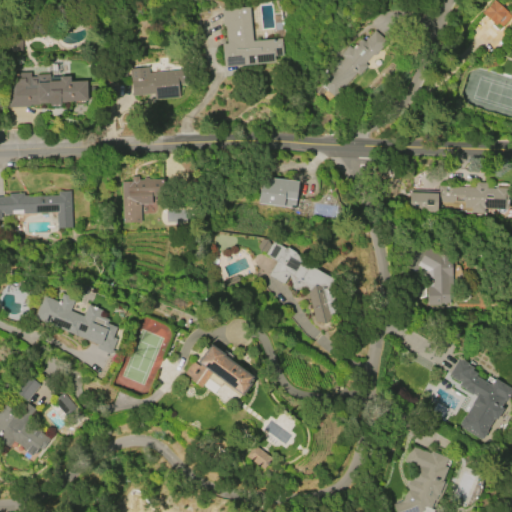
[(500,29),(511,17),(494,0),(493,0),(482,13),(500,29)]
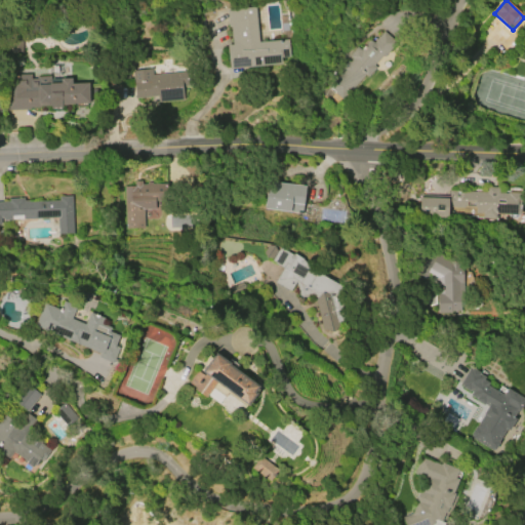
[(254,7),(257,42),(287,39),(289,56),(280,57),(281,64),(229,69),(227,46),(232,45),(230,28),(228,28),(226,10),(254,7)]
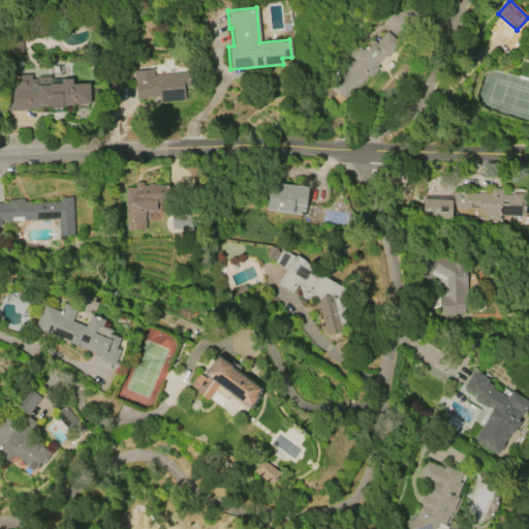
[(368,74),(345,100),(331,87),(346,70),(344,68),(350,61),(352,63),(355,60),(351,56),(360,47),(364,50),(373,40),(376,43),(387,31),(400,42),(386,58),(384,56),(376,65),(378,68),(370,78),(368,74)]
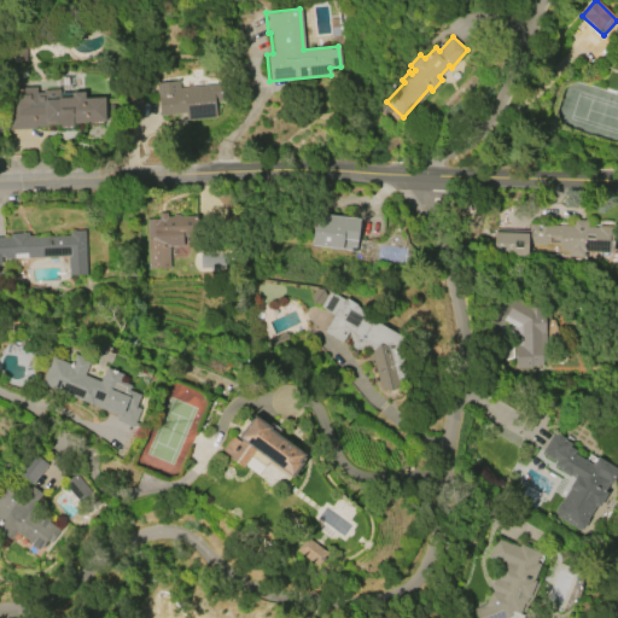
[(215,117),(186,120),(185,112),(158,115),(156,83),(179,81),(180,88),(225,85),(226,100),(214,101),(215,117)]
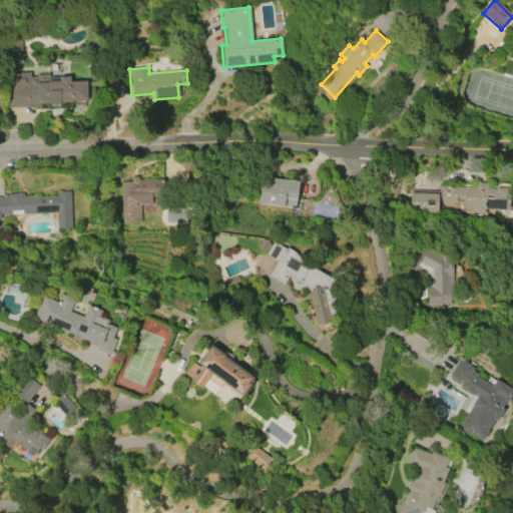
[(87,81),(88,102),(60,103),(60,105),(48,105),(48,103),(8,105),(6,73),(30,72),(30,74),(49,73),(50,80),(58,79),(58,76),(70,76),(70,81),(87,81)]
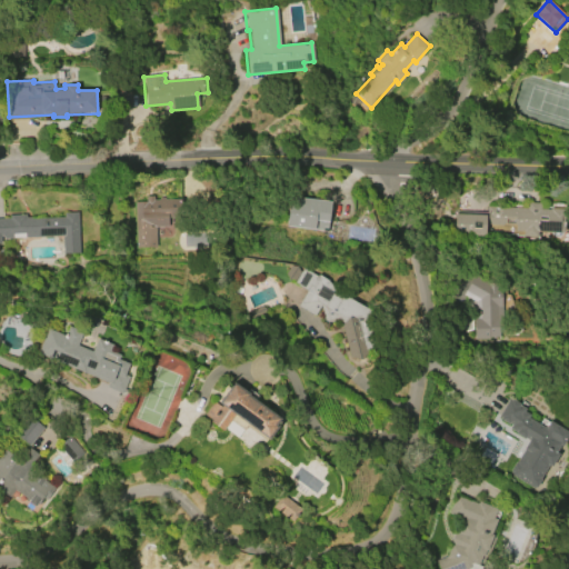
[(137,248),(135,202),(147,201),(146,197),(153,196),(153,200),(159,200),(159,198),(165,198),(165,199),(180,199),(181,218),(168,218),(169,226),(166,226),(155,227),(156,247),(137,248)]
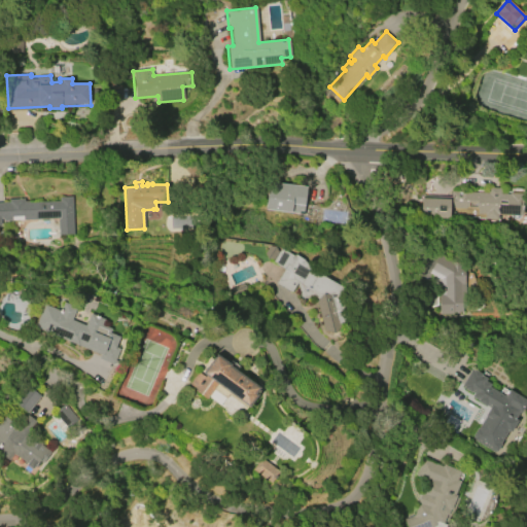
[(268,182),(307,187),(303,214),(265,209),(268,182)]
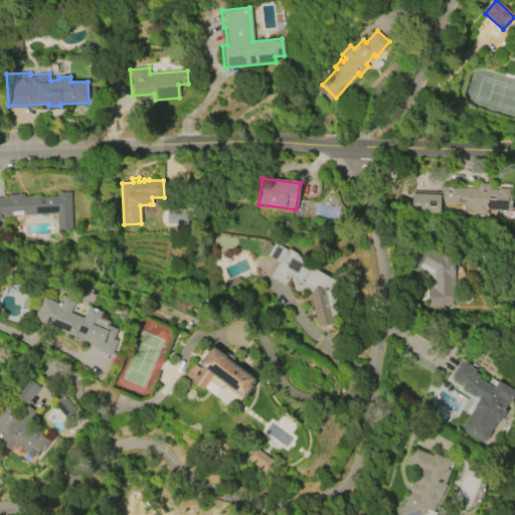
[(487,184),(489,188),(509,190),(508,210),(486,208),(486,214),(474,213),(475,208),(467,207),(467,204),(439,202),(438,213),(410,211),(411,191),(440,192),(440,185),(476,188),(479,184),(487,184)]
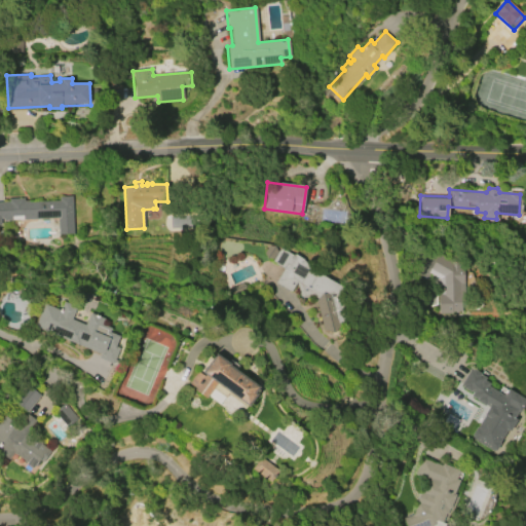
[(28,202),(60,201),(60,196),(71,196),(73,234),(58,235),(57,219),(0,221),(1,225),(0,225),(0,201),(8,201),(8,199),(24,198),(24,201),(28,201),(28,202)]
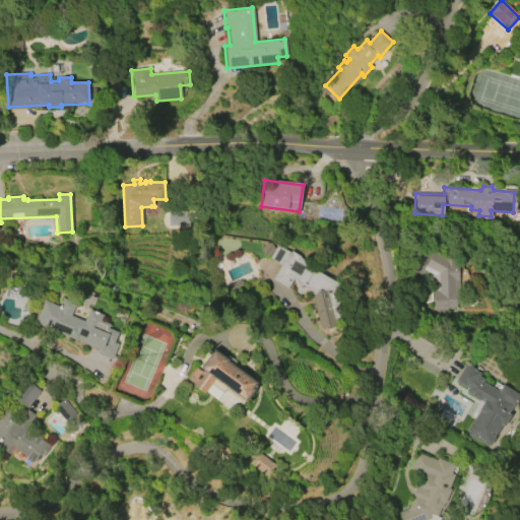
[(319,326),(311,298),(313,296),(309,293),(297,296),(293,279),(285,289),(270,279),(279,266),(267,258),(275,246),(288,253),(290,251),(314,266),(313,270),(334,282),(333,287),(341,317),(333,319),(334,322),(328,328),(319,326)]
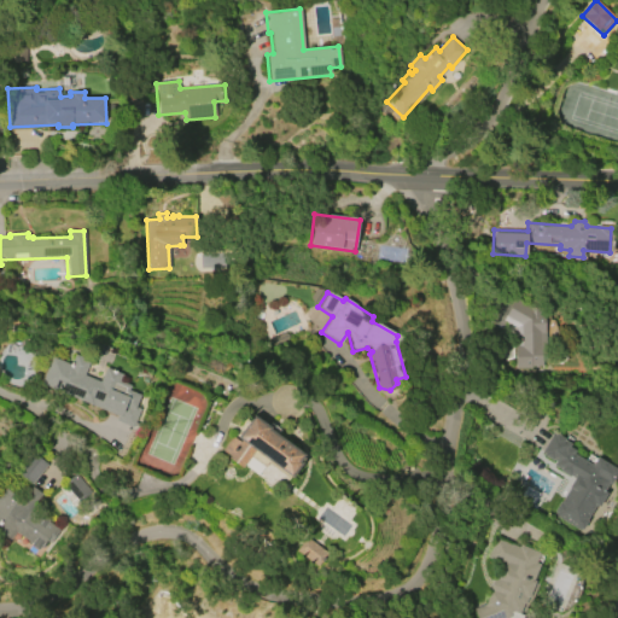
[(544,315),(546,361),(541,362),(541,367),(534,367),(534,369),(514,371),(513,347),(516,347),(516,328),(502,321),(514,298),(544,315)]
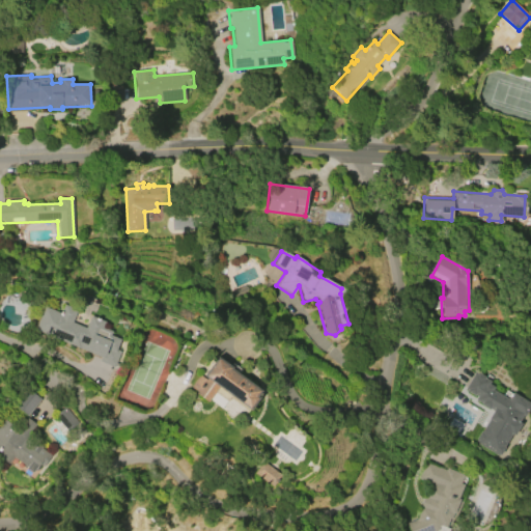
[(101,357),(34,329),(44,306),(60,313),(64,304),(77,309),(72,323),(85,328),(90,315),(104,322),(102,328),(111,331),(110,335),(120,339),(116,350),(120,352),(113,367),(99,361),(101,357)]
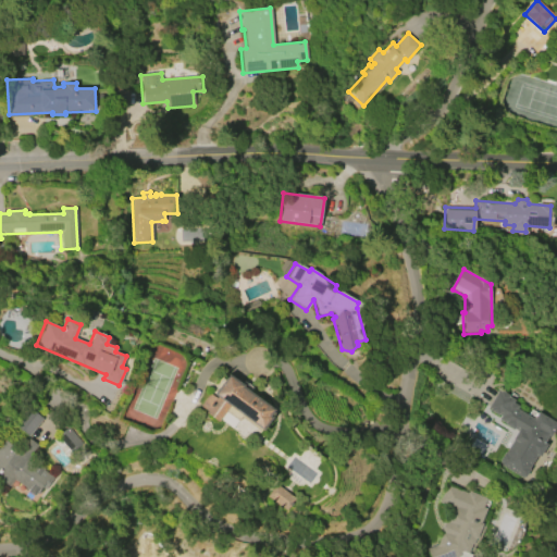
[(243,386),(274,410),(270,416),(273,418),(263,431),(230,406),(218,422),(205,412),(207,410),(199,405),(209,393),(213,396),(230,374),(244,385),(243,386)]
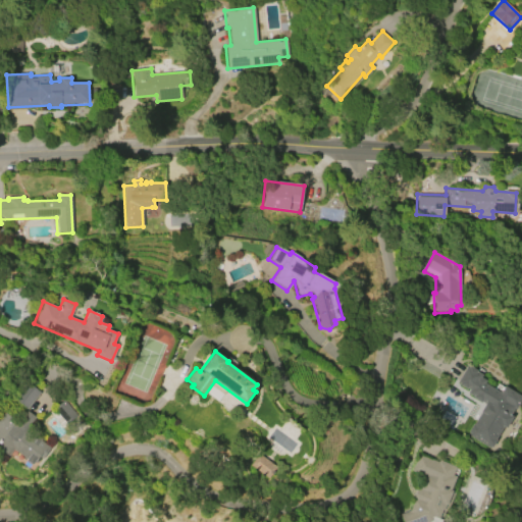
[(506,428),(504,427),(490,449),(467,433),(484,404),(468,394),(470,389),(457,382),(467,366),(481,374),(480,377),(485,380),(483,381),(500,392),(504,385),(521,396),(511,414),(513,416),(506,428)]
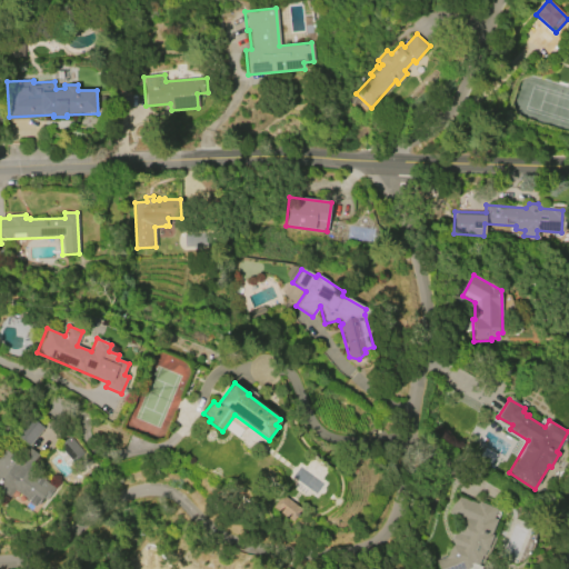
[(16,438),(32,446),(42,425),(27,417),(16,438)]
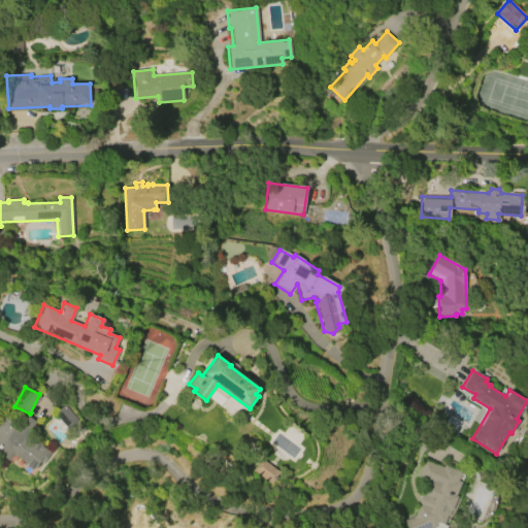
[(0,422),(5,416),(19,426),(27,415),(35,421),(25,434),(35,442),(37,441),(41,444),(40,446),(50,453),(41,463),(39,461),(32,471),(25,466),(26,464),(12,454),(7,460),(0,454),(0,422)]
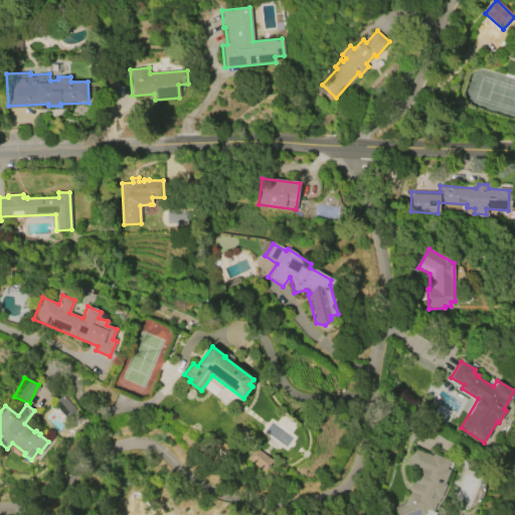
[(412,447),(432,455),(433,452),(451,460),(448,469),(451,470),(445,483),(448,486),(436,513),(426,509),(423,514),(397,514),(395,508),(404,505),(408,493),(405,492),(410,481),(411,482),(416,471),(404,466),(412,447)]
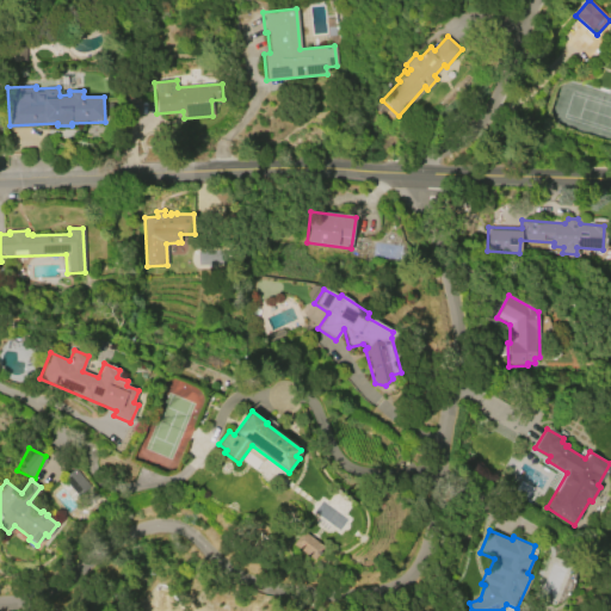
[(292,544),(313,561),(323,548),(303,531),(292,544)]
